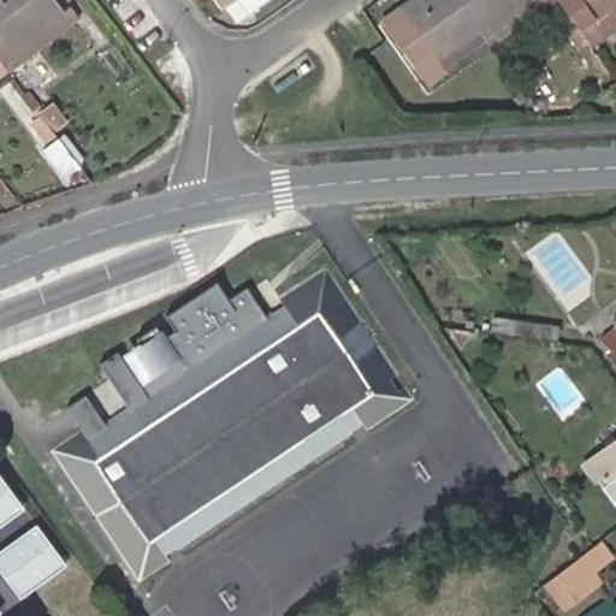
[(0,0),(0,60),(10,73),(71,24),(53,0),(0,0)]
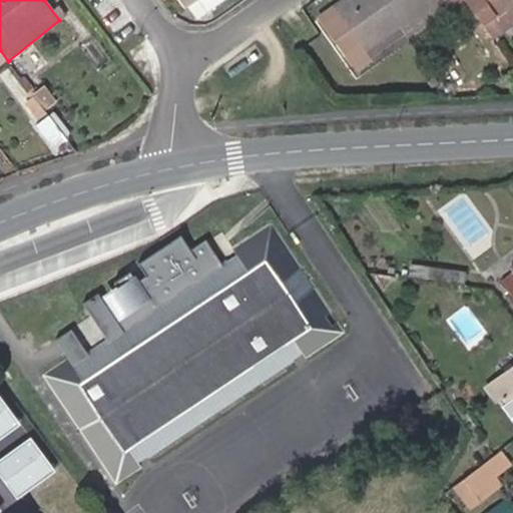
[(181,0),(187,8),(196,1),(205,13),(222,0),(181,0)]
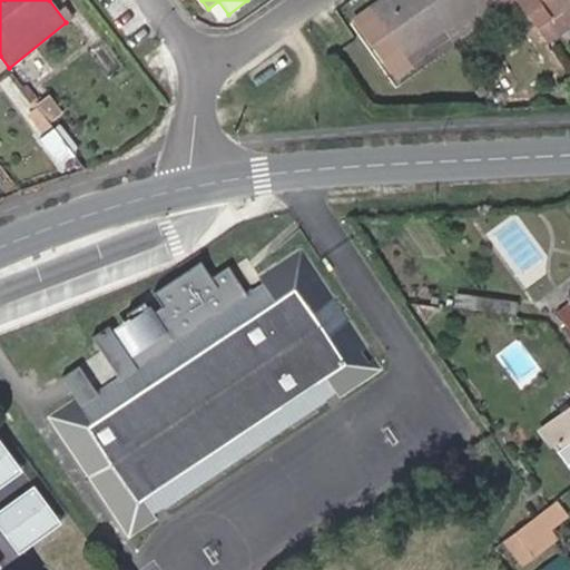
[(442,26),(423,0),(379,0),(354,18),(394,72),(409,62),(403,53),(442,26)]
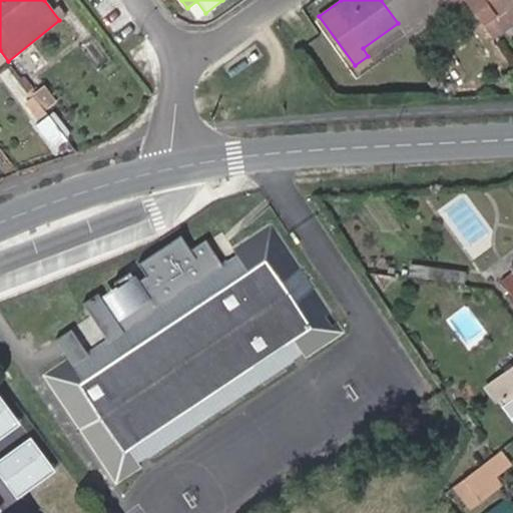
[(381,0),(398,23),(399,25),(403,31),(405,33),(408,37),(459,0),(381,0)]
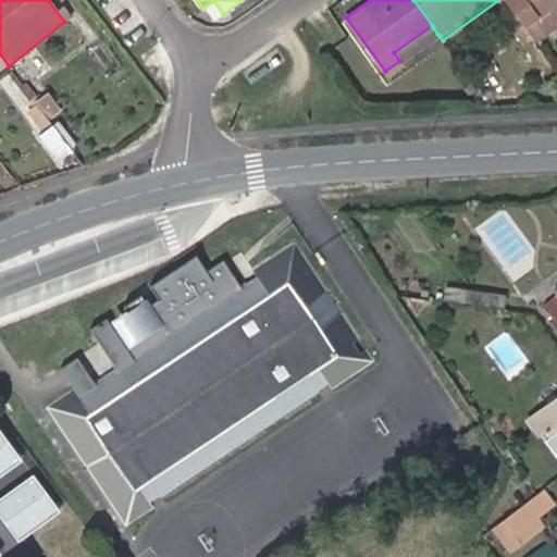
[(556,0),(505,0),(534,40),(556,24),(556,0)]
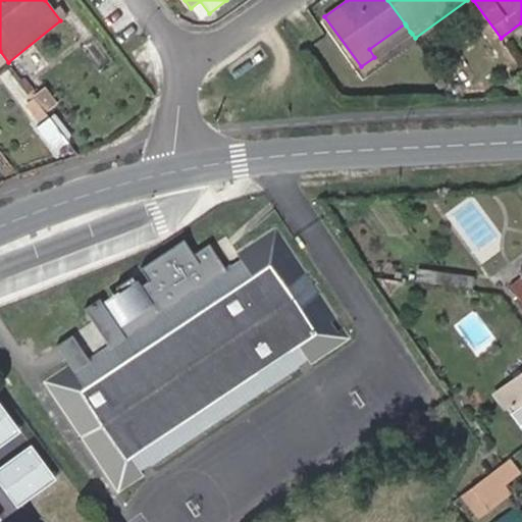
[(191,8),(200,19),(209,13),(200,1),(191,8)]
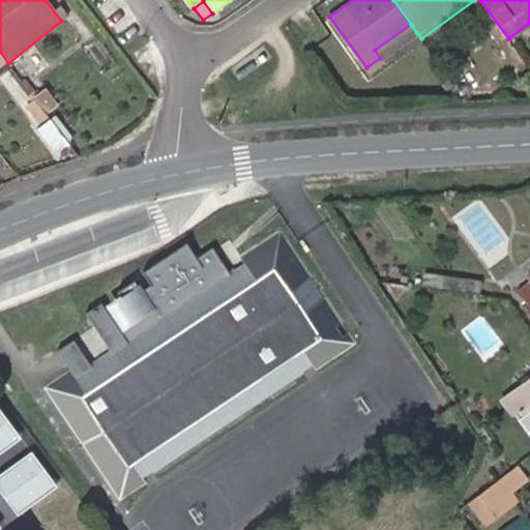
[(411,24),(375,50),(380,58),(416,32),(412,26),(411,24)]
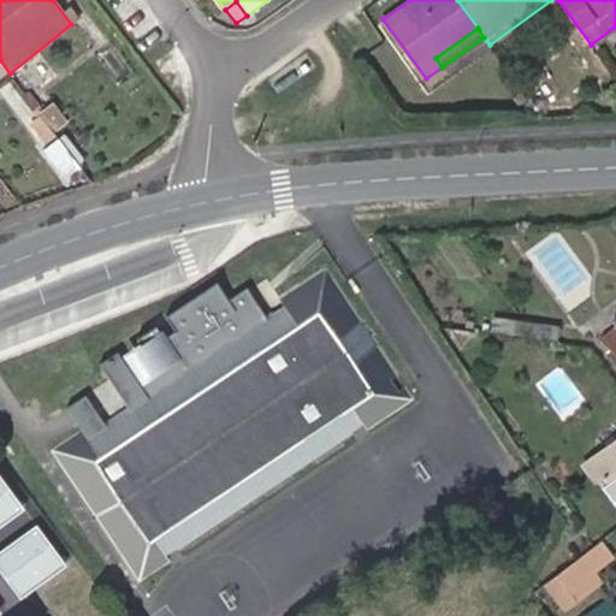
[(615,83),(602,93),(615,112),(615,83)]
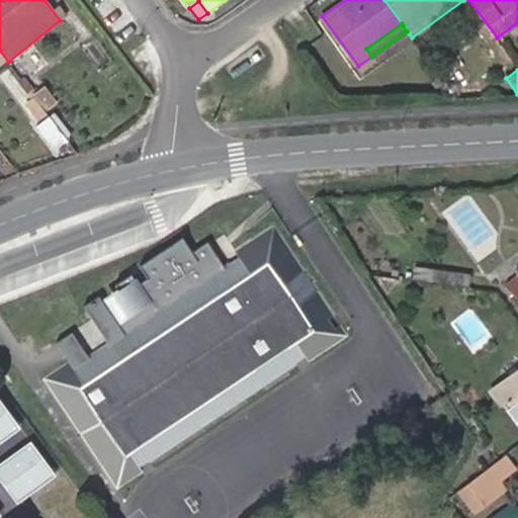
[(47,89),(34,98),(44,109),(55,101),(47,89)]
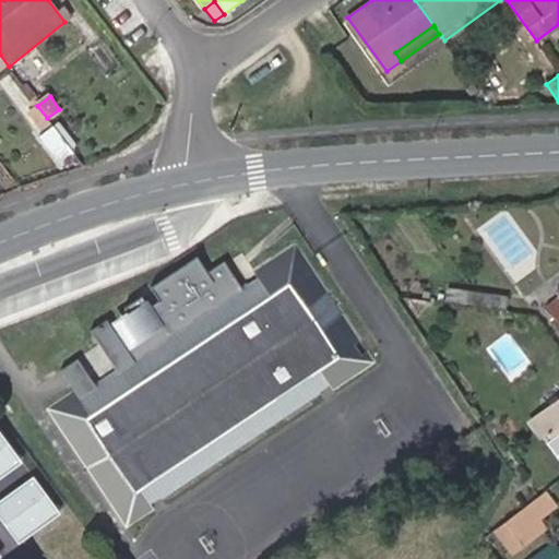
[(47,118),(37,106),(28,111),(43,131),(52,125),(47,118)]
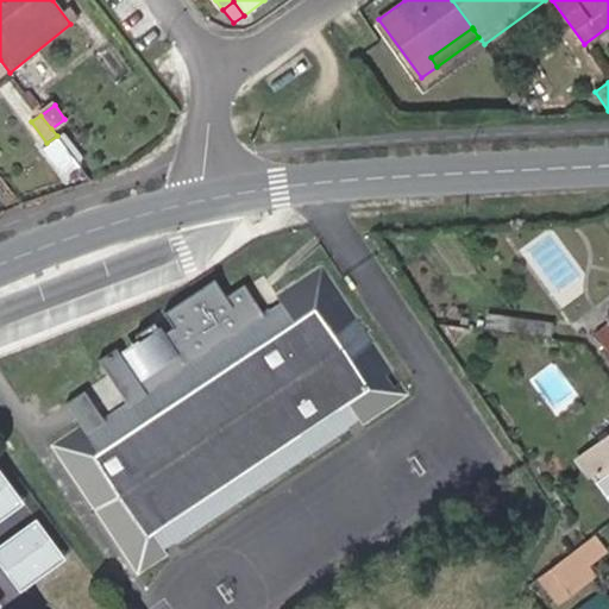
[(63,131),(57,136),(62,142),(76,162),(82,157),(63,131)]
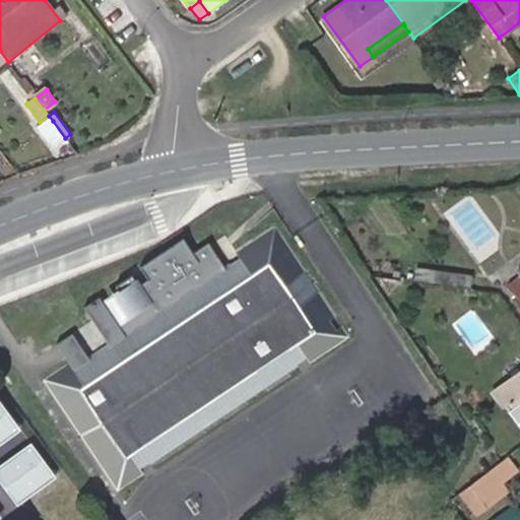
[(53,121),(49,116),(40,122),(37,124),(53,146),(65,138),(53,121)]
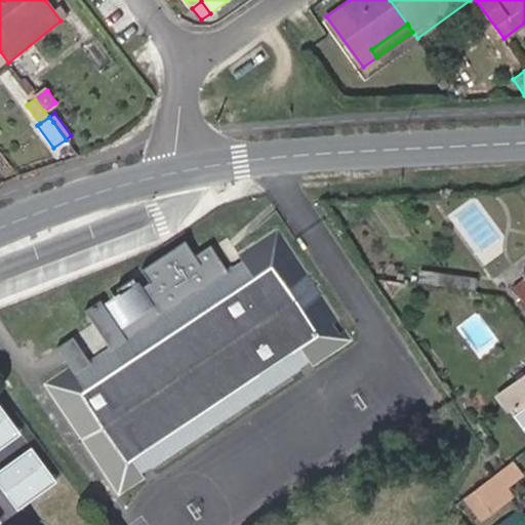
[(120,300),(110,307),(127,333),(109,346),(73,370),(70,366),(44,382),(118,494),(144,478),(142,475),(311,362),(313,365),(352,339),(277,227),(238,253),(240,257),(227,267),(210,242),(193,252),(185,239),(142,267),(150,279),(139,286),(132,275),(118,285),(121,290),(116,293),(120,300)]
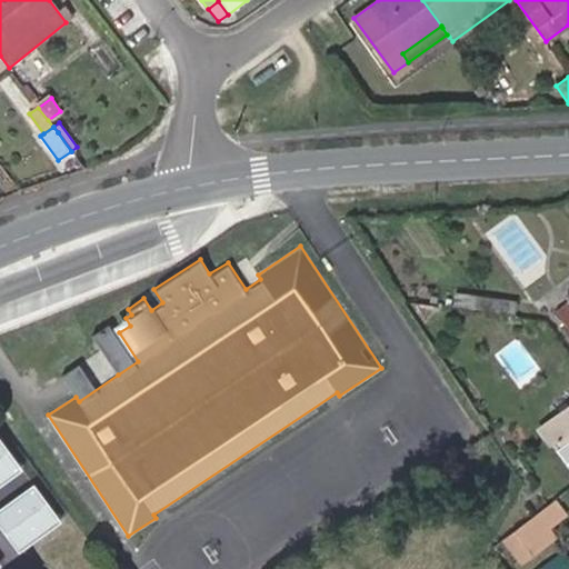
[(260,279),(258,275),(242,252),(228,262),(246,289),(260,279)]
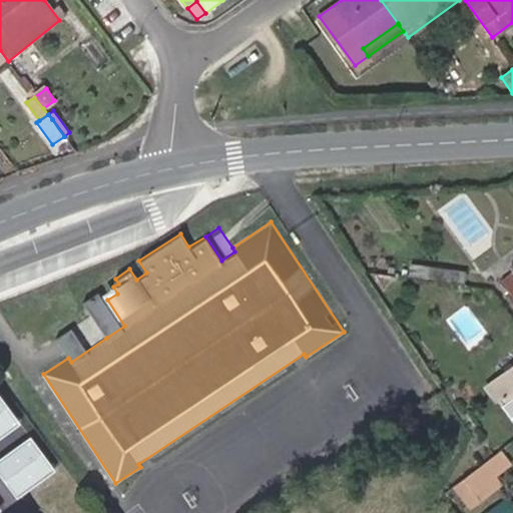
[(512,264),(509,267),(511,270),(500,279),(512,297),(512,264)]
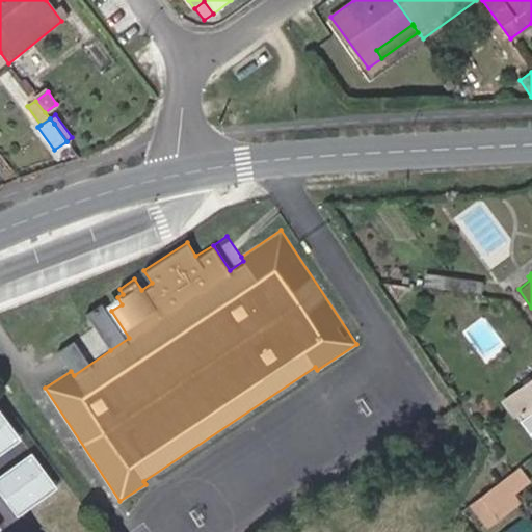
[(442,288),(480,293),(482,281),(444,275),(442,288)]
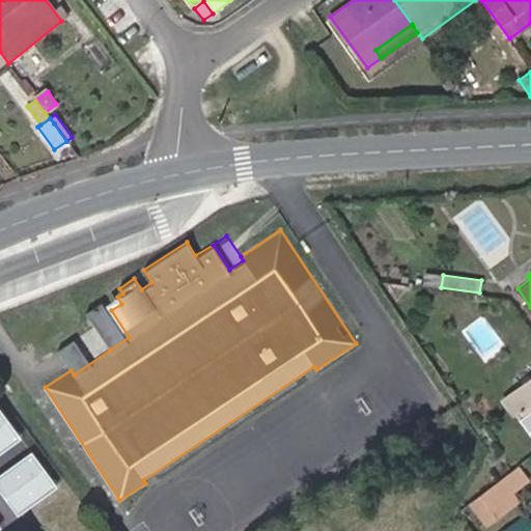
[(129,337),(111,310),(93,323),(110,350),(129,337)]
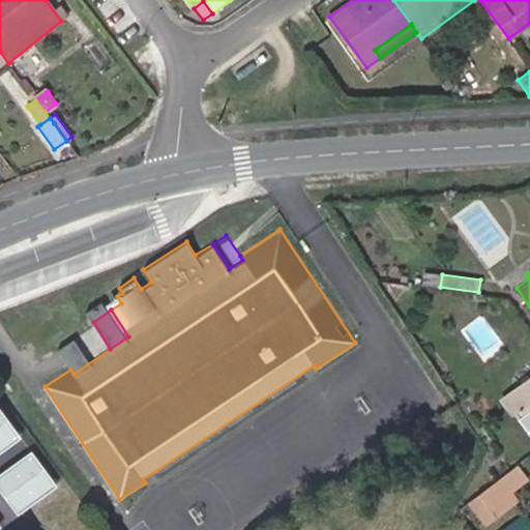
[(529,376),(502,398),(512,412),(518,409),(529,399),(529,376)]
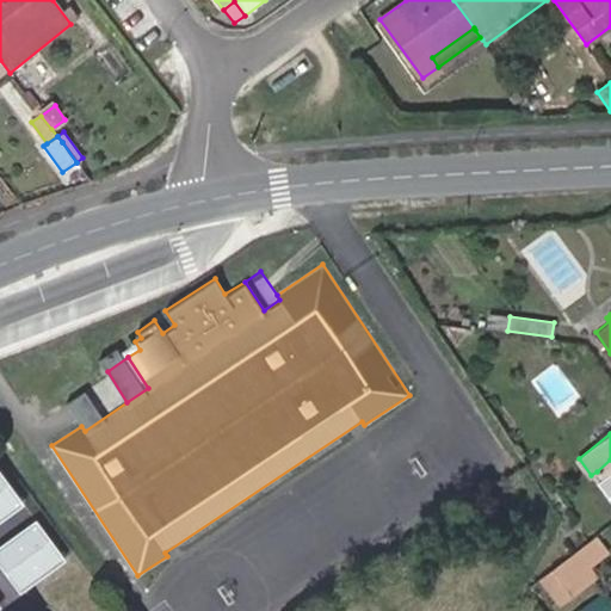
[(0,460),(0,524),(31,501),(0,460)]
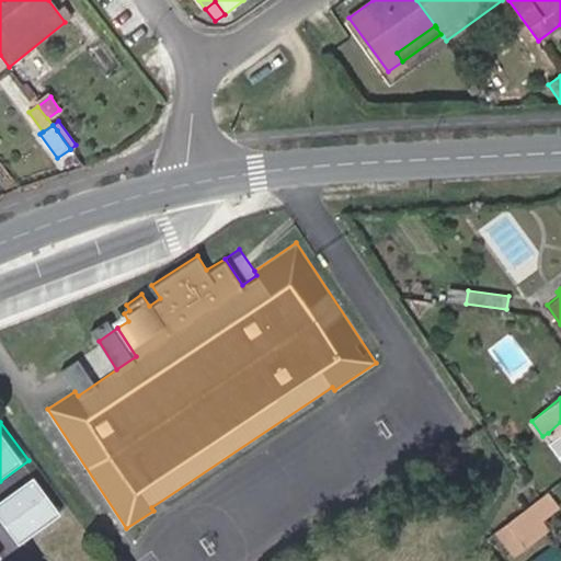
[(560,422),(548,433),(551,437),(560,430),(560,422)]
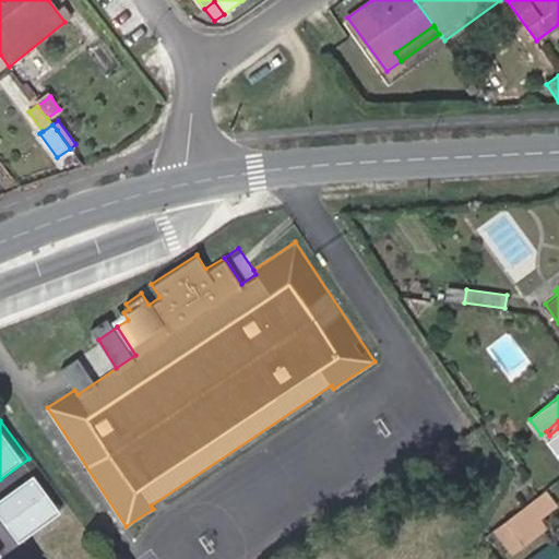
[(38,472),(0,500),(0,514),(22,545),(68,511),(38,472)]
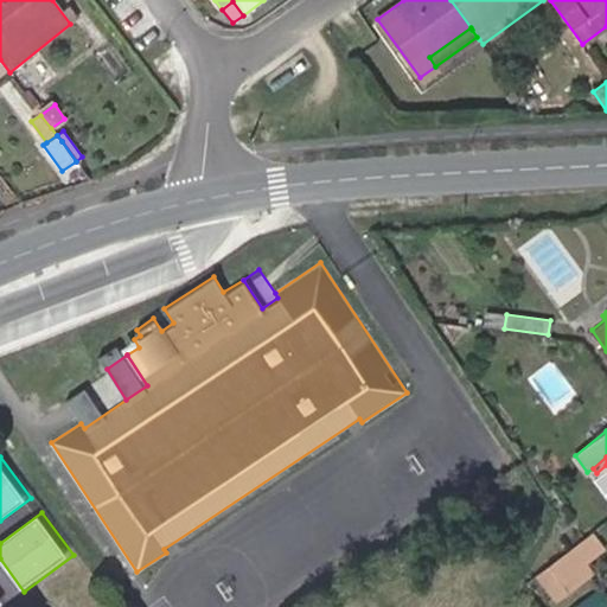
[(592,531),(574,544),(587,561),(604,549),(592,531)]
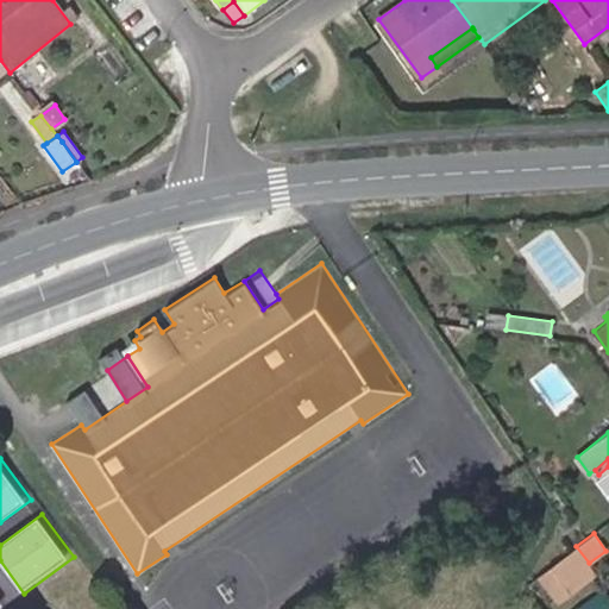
[(576,546),(559,560),(577,584),(595,571),(589,563),(576,546)]
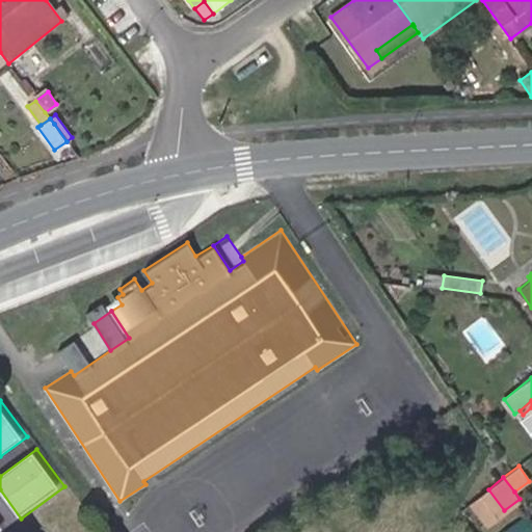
[(485,490),(471,502),(486,523),(504,510),(488,489),(485,490)]
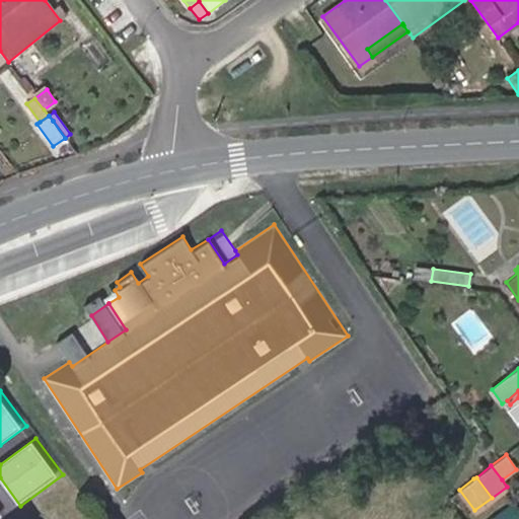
All buildings are outlined.
